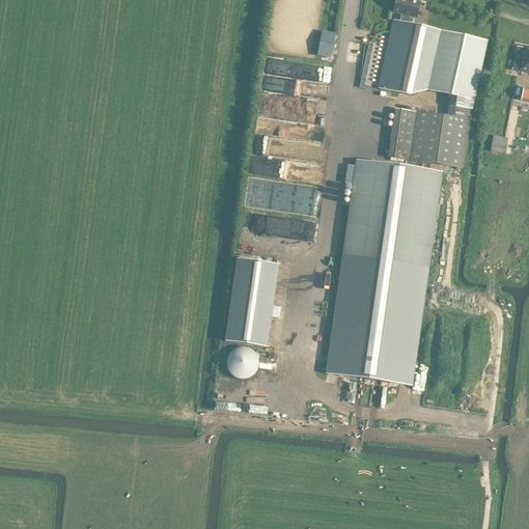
[(401,19),(411,22),(413,14),(418,16),(422,0),(397,0),(395,9),(402,11),(401,19)]
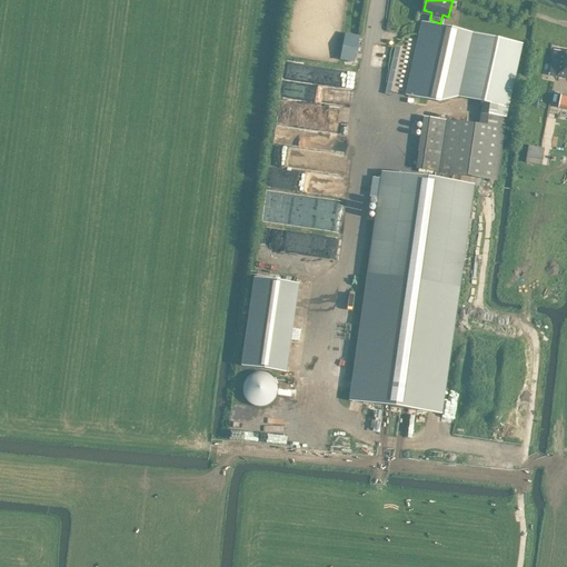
[(440,23),(430,20),(425,19),(409,92),(440,99),(459,93),(483,99),(483,101),(485,101),(481,121),(425,113),(418,166),(497,177),(508,105),(509,106),(524,41),(440,23)]
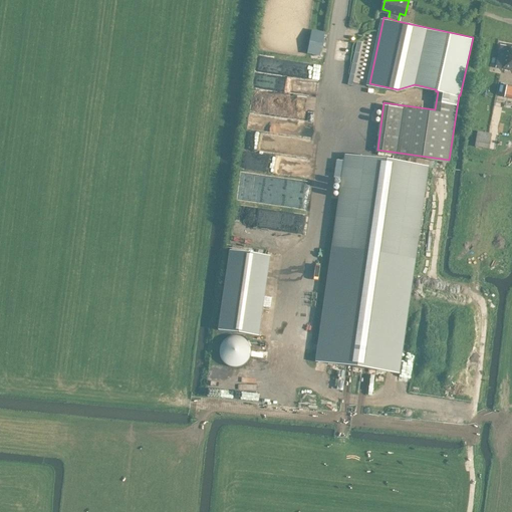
[(341,34),(340,51),(352,52),(353,34),(341,34)]
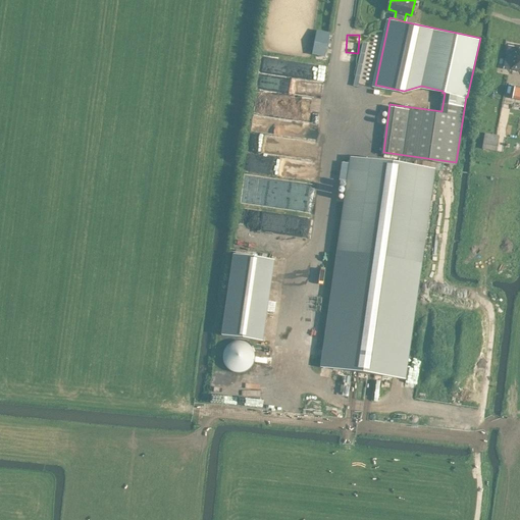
[(327,90),(330,57),(313,55),(312,62),(310,62),(309,67),(303,66),(303,65),(290,64),(290,65),(279,64),(278,80),(318,84),(317,89),(327,90)]
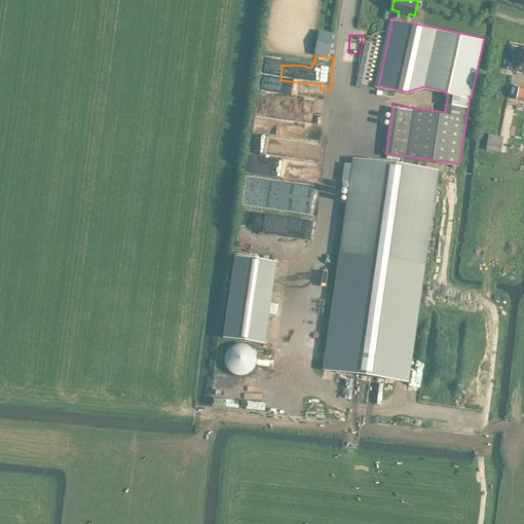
[(314,117),(315,111),(261,104),(259,121),(301,126),(303,115),(314,117)]
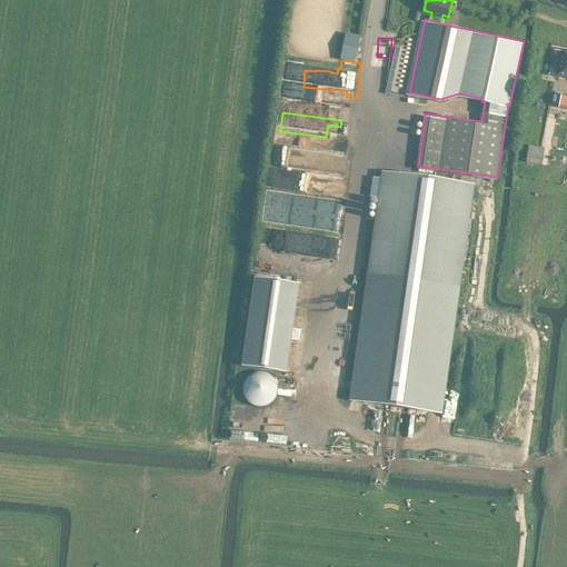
[(528,155),(544,158),(546,146),(530,142),(528,155)]
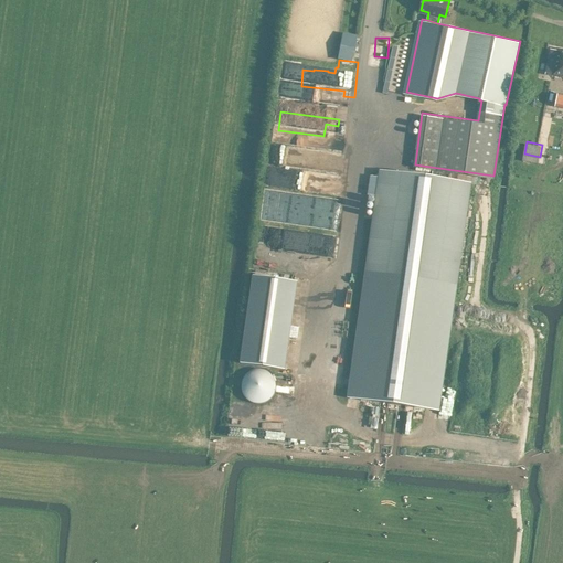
[(293,177),(295,158),(277,157),(275,176),(293,177)]
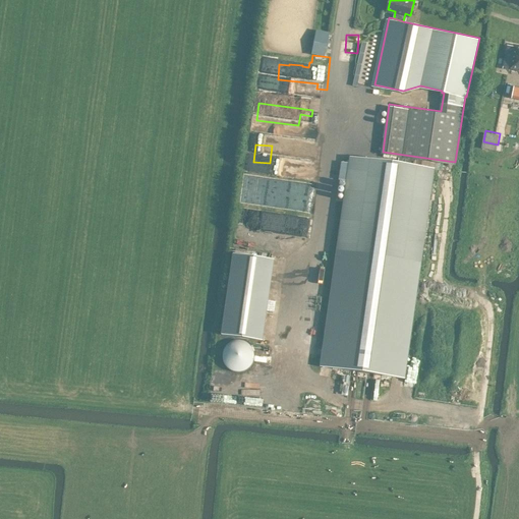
[(403,377),(435,165),(354,154),(323,365),(403,377)]
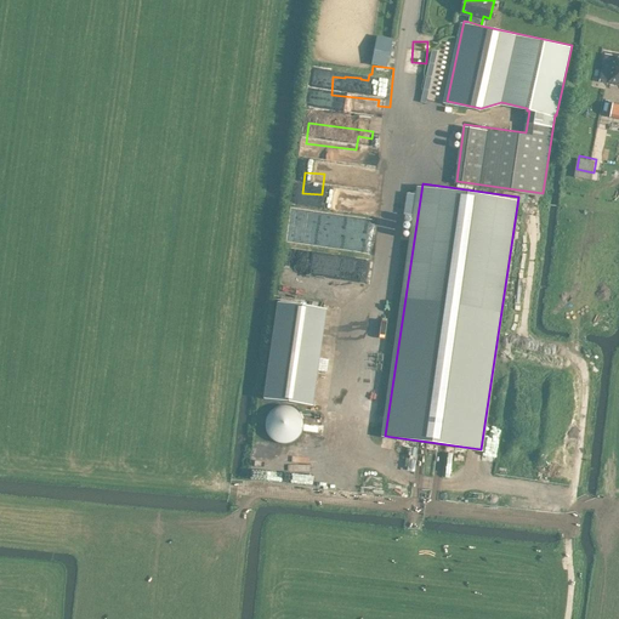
[(297,219),(314,219),(314,206),(296,206),(297,219)]
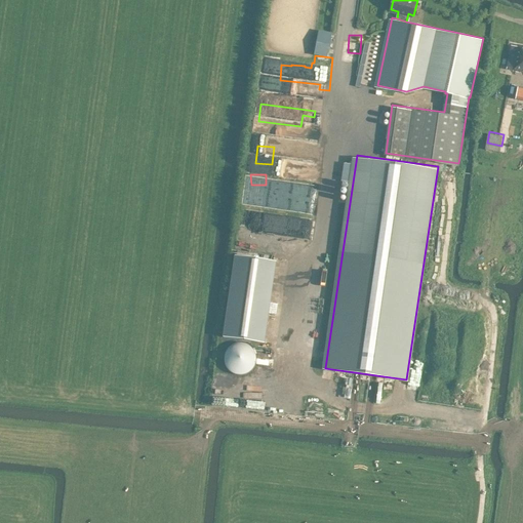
[(286,176),(285,185),(300,185),(300,177),(286,176)]
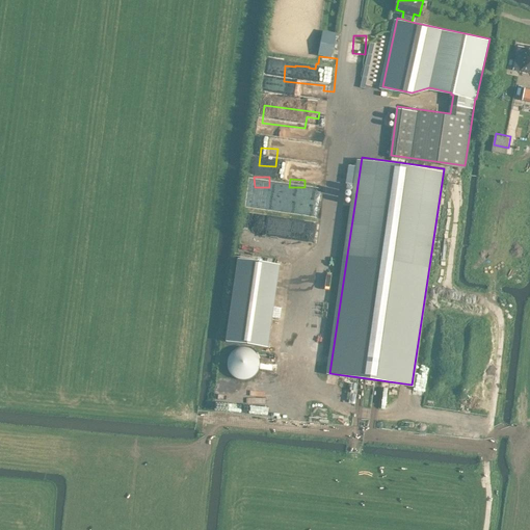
[(282,187),(279,191),(286,196),(289,191),(282,187)]
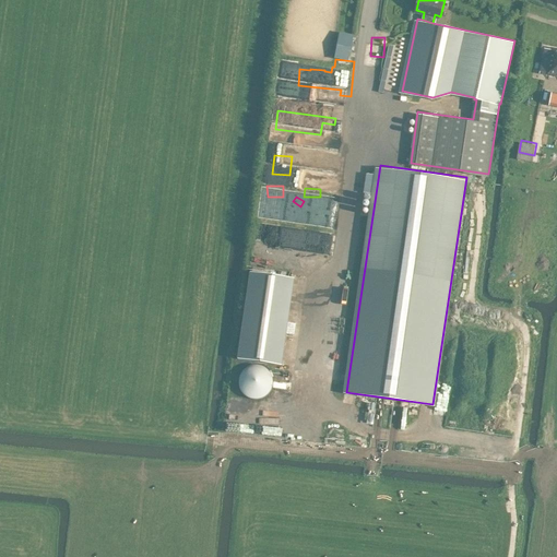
[(238,356),(283,362),(295,275),(250,269),(238,356)]
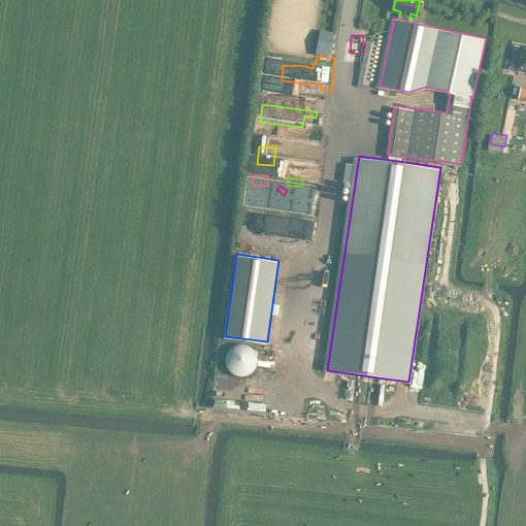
[(236,372),(241,373),(247,373),(252,370),(255,367),(257,362),(258,357),(257,352),(254,348),(249,343),(243,342),(237,342),(232,344),(229,349),(226,354),(226,360),(228,365),(231,369),(236,372)]
